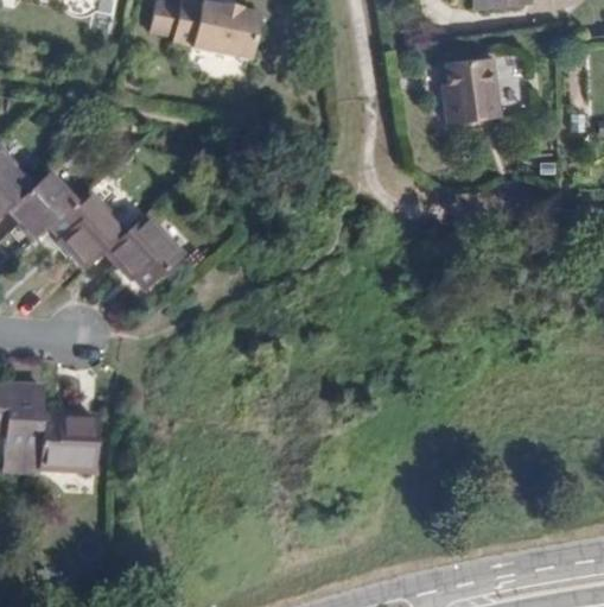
[(182,0),(173,39),(189,43),(195,48),(249,61),(261,13),(222,1),(221,4),(202,0),(201,2),(192,0),(182,0)]
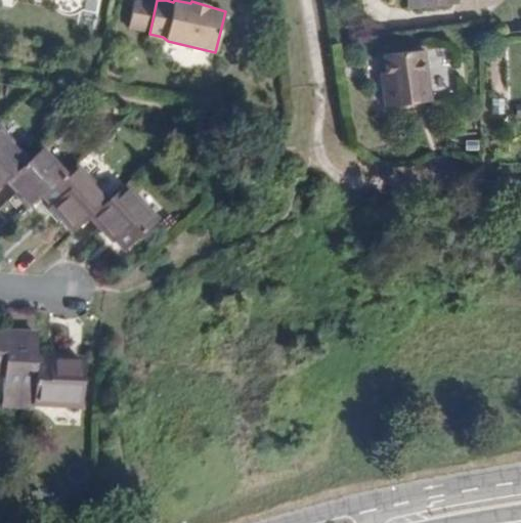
[(399,0),(401,9),(450,1),(449,0),(399,0)]
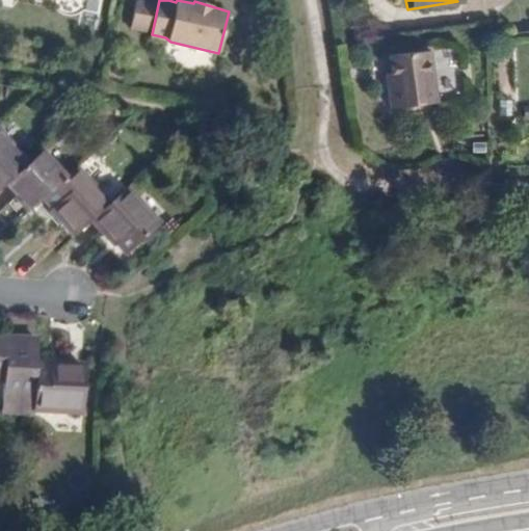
[(432,50),(396,54),(399,86),(394,87),(396,108),(437,104),(432,50)]
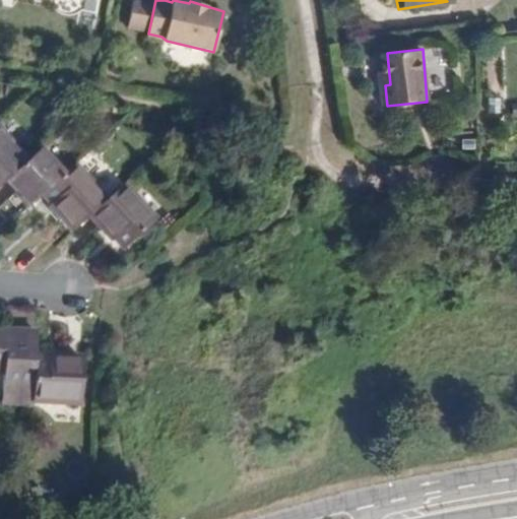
[(0,123),(0,187),(9,180),(31,159),(1,123),(0,123)]
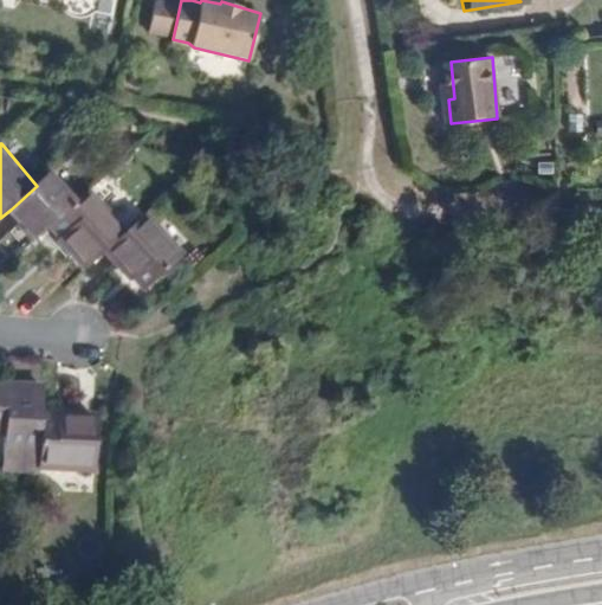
[(11,210),(38,243),(56,227),(79,206),(52,173),(37,186),(11,210)]
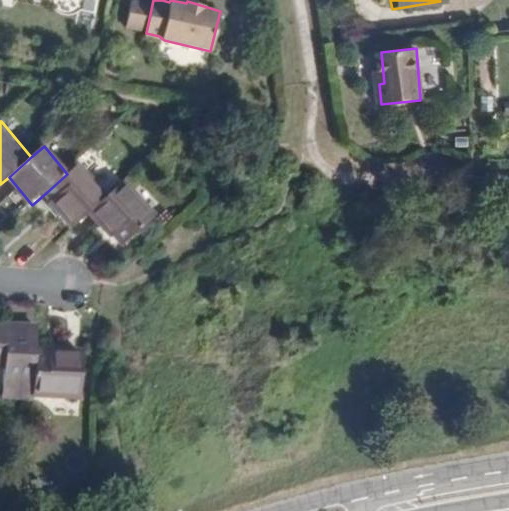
[(47,192),(55,202),(51,205),(72,232),(90,216),(109,200),(78,164),(67,174),(47,192)]
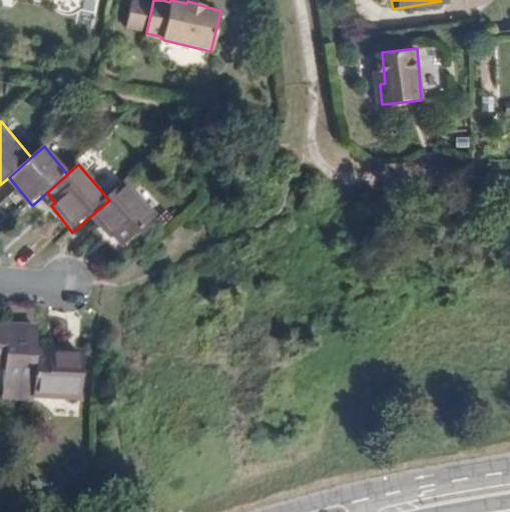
[(109,200),(90,216),(112,243),(117,239),(123,246),(155,219),(127,184),(109,200)]
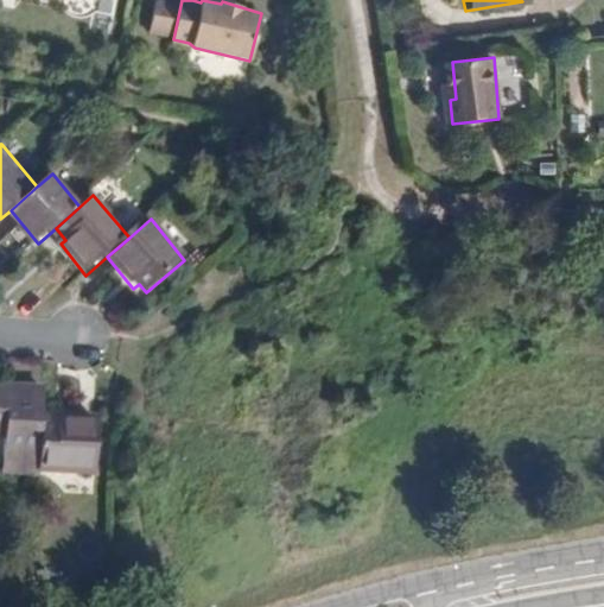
[(0,386),(0,438),(7,440),(5,473),(43,474),(43,468),(45,418),(46,393),(13,392),(13,386),(0,386)]
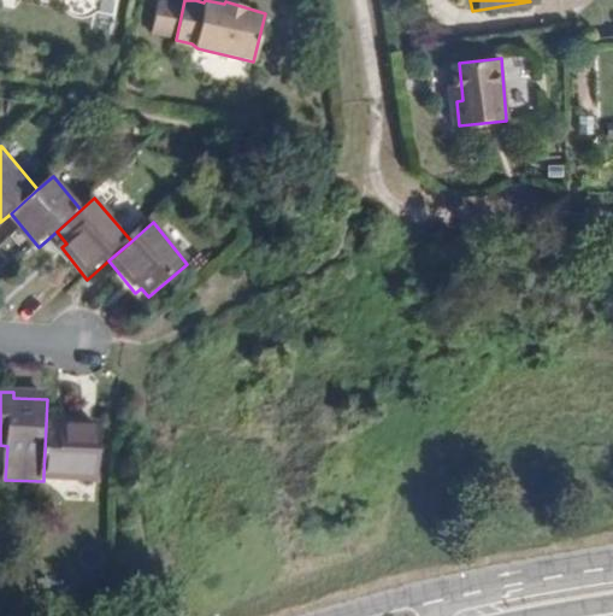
[(46,424),(43,475),(96,476),(99,421),(60,421),(60,424),(46,424)]
